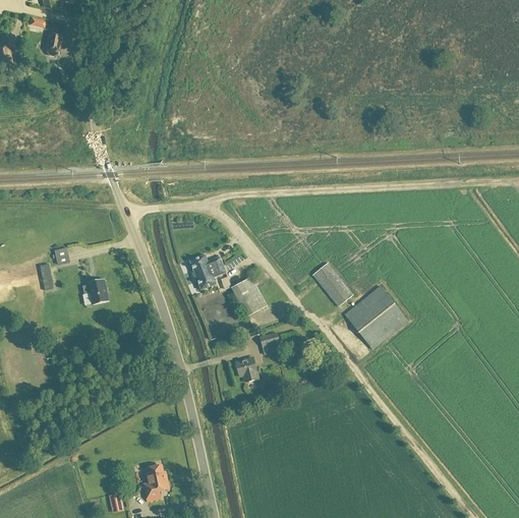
[(37,24),(39,17),(31,15),(29,22),(37,24)]
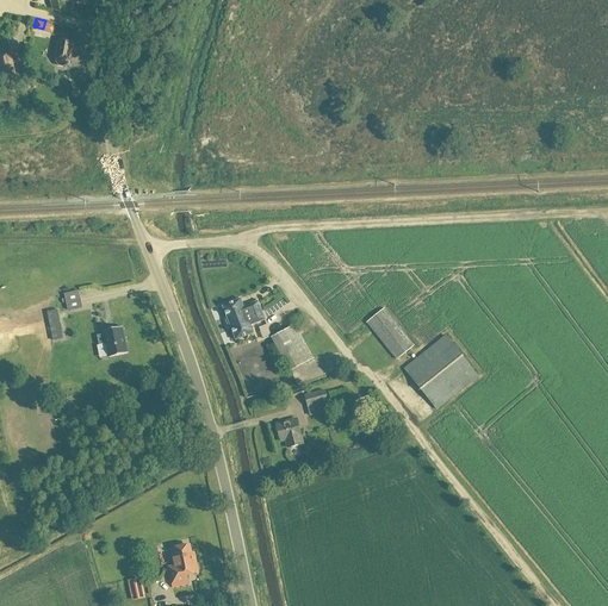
[(69,38),(55,36),(50,56),(53,56),(53,58),(55,62),(60,63),(63,61),(63,58),(66,58),(69,38)]
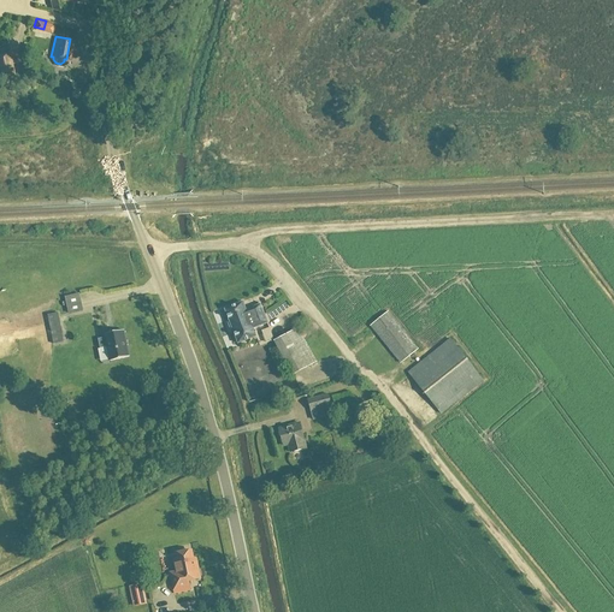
[(0,78),(1,79),(6,78),(9,75),(9,72),(11,72),(6,52),(0,53),(0,78)]
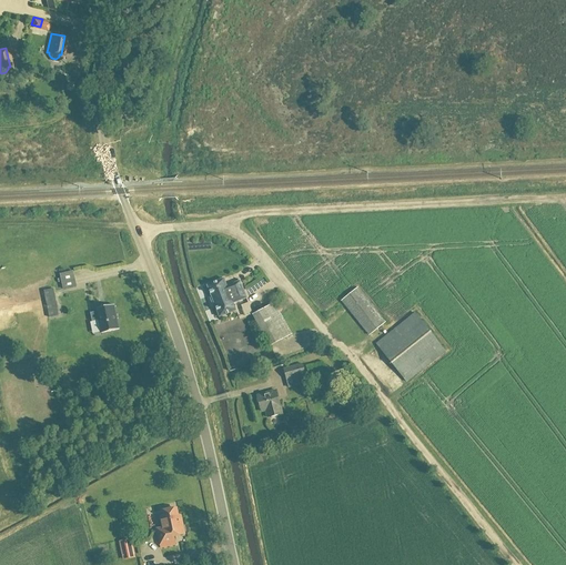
[(62,281),(72,278),(70,264),(59,268),(62,281)]
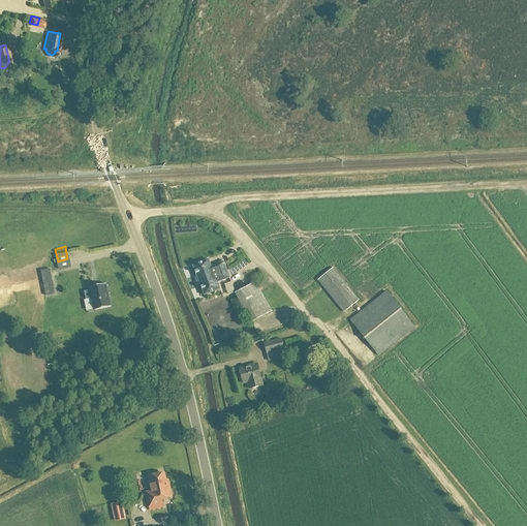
[(196,281),(198,281),(204,294),(219,287),(219,286),(216,280),(228,275),(222,259),(210,265),(208,258),(207,257),(191,264),(195,274),(193,275),(196,281)]
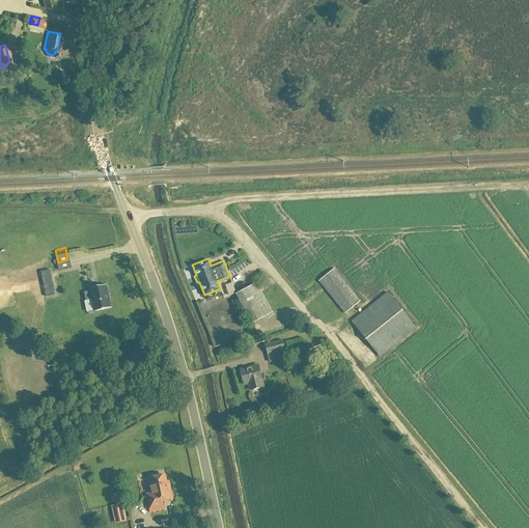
[(38,269),(45,294),(54,292),(48,267),(38,269)]
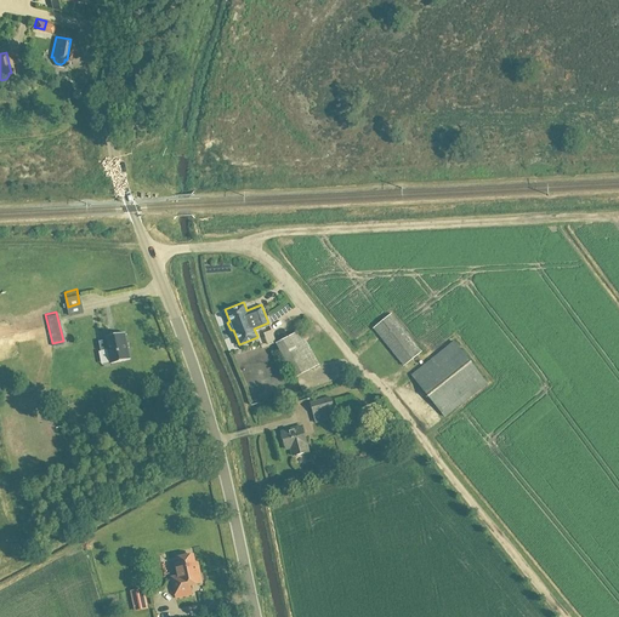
[(372,327),(403,365),(419,352),(388,314),(372,327)]
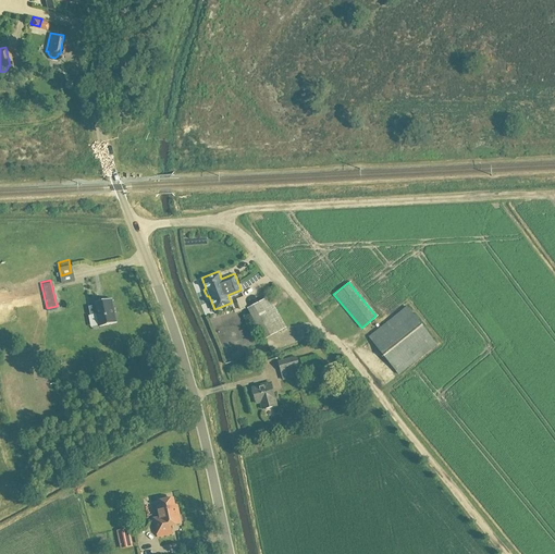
[(264,337),(285,325),(268,295),(247,307),(264,337)]
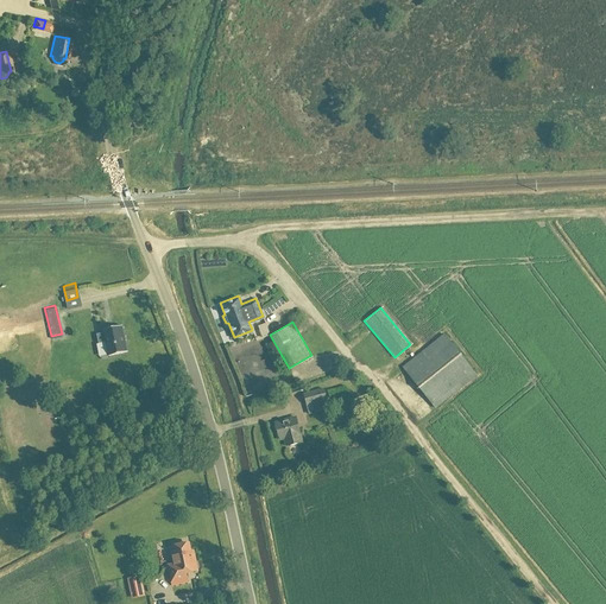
[(120,323),(101,326),(101,330),(95,331),(96,339),(103,338),(106,353),(125,349),(120,323)]
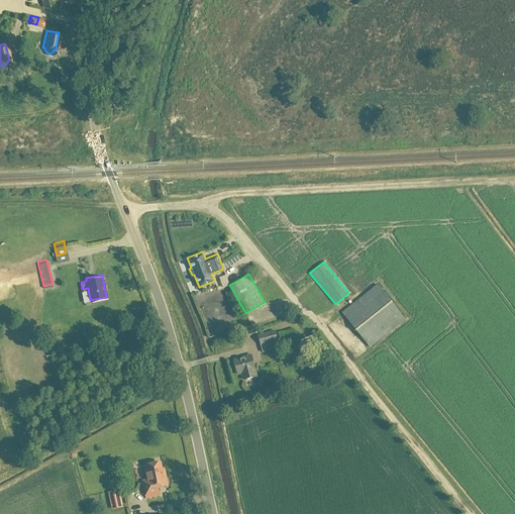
[(370,344),(404,316),(377,282),(341,310),(370,344)]
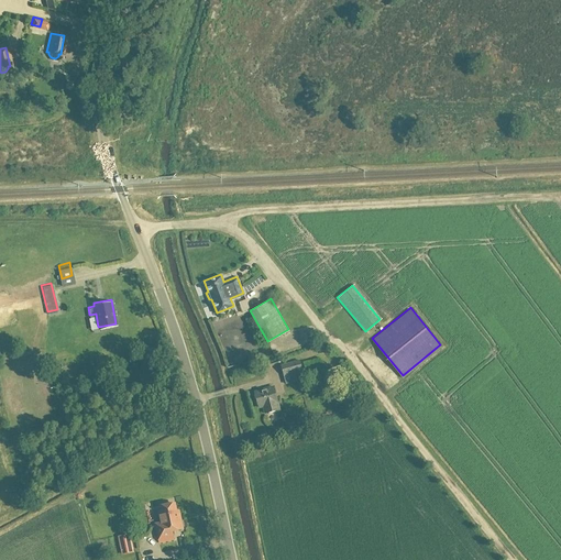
[(282,373),(301,368),(298,357),(278,362),(282,373)]
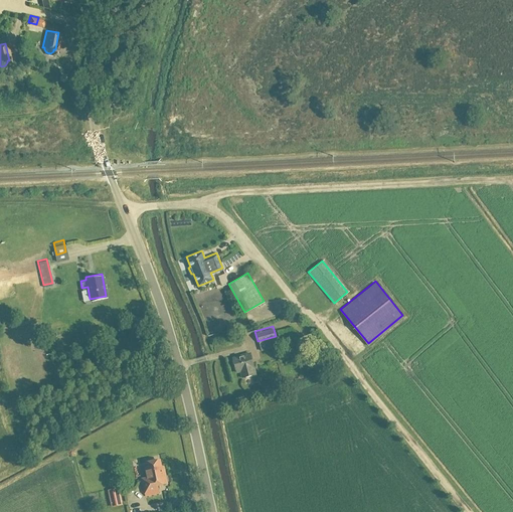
[(253,372),(252,366),(248,352),(231,357),(235,371),(238,370),(240,376),(253,372)]
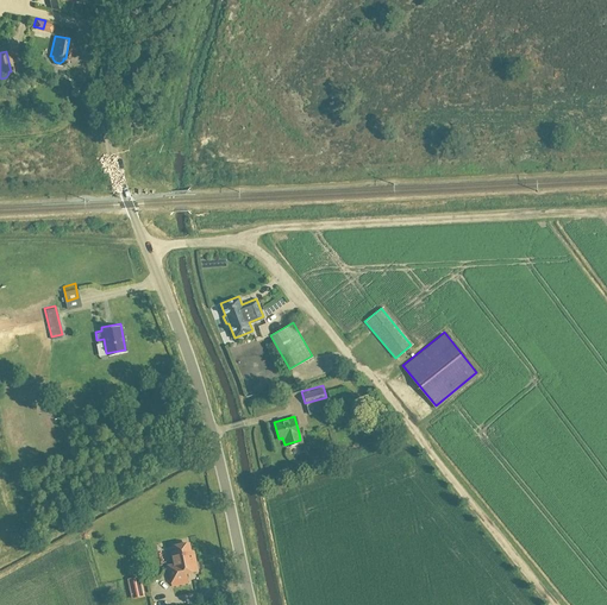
[(170,583),(186,579),(183,571),(195,568),(193,558),(191,556),(187,541),(186,541),(182,540),(179,541),(176,543),(169,544),(173,563),(167,565),(170,583)]
